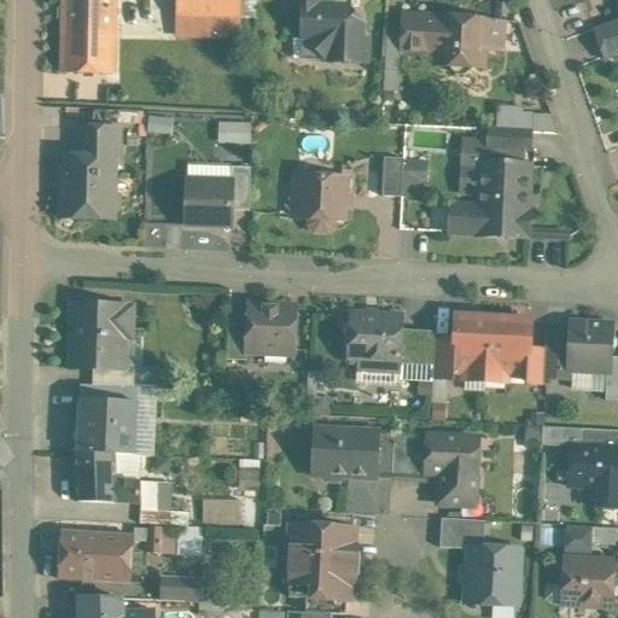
[(115,0),(64,0),(63,74),(112,75),(115,0)]
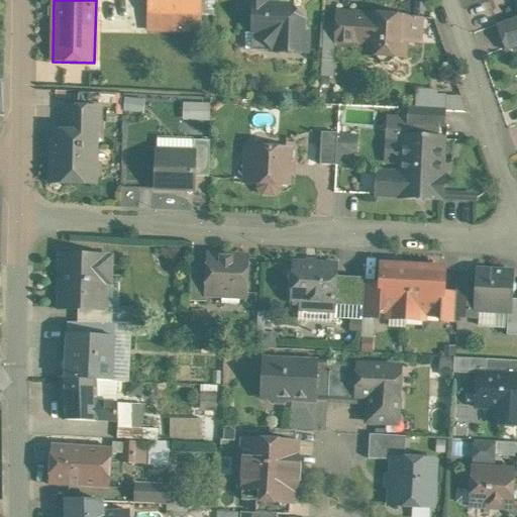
[(146,0),(146,14),(171,14),(170,33),(201,35),(201,0),(146,0)]
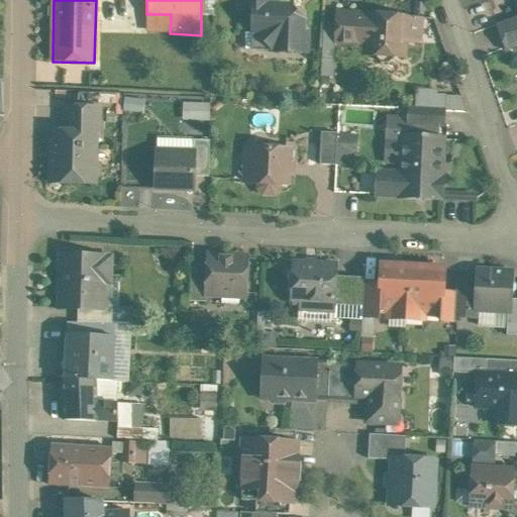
[(289,5),(270,5),(269,0),(243,0),(243,5),(253,6),(252,32),(255,32),(274,52),(307,53),(307,32),(303,32),(303,19),(289,5)]
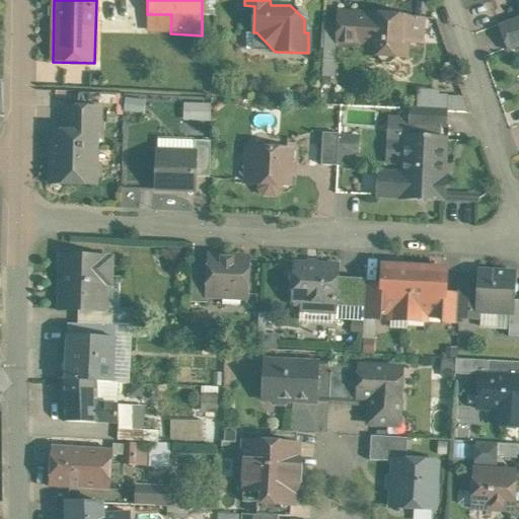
[(356,13),(338,12),(336,45),(354,47),(356,13)]
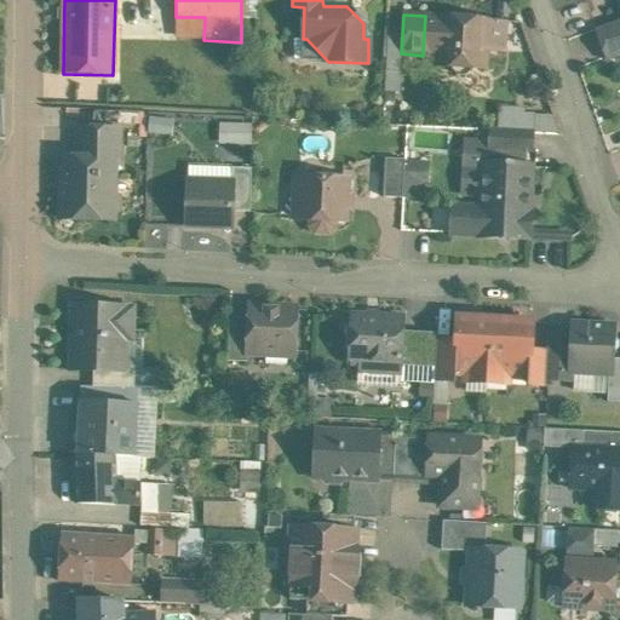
[(489,21),(440,17),(437,56),(448,56),(452,61),(452,69),(457,75),(465,76),(471,70),(471,68),(486,69),(489,21)]
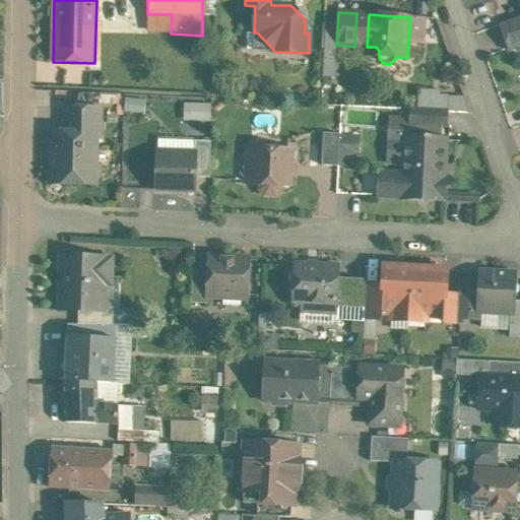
[(519,16),(499,24),(509,52),(519,47),(519,16)]
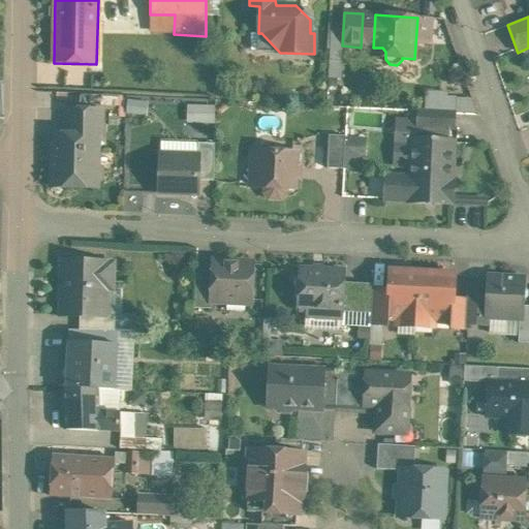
[(128,112),(149,112),(149,99),(128,99),(128,112)]
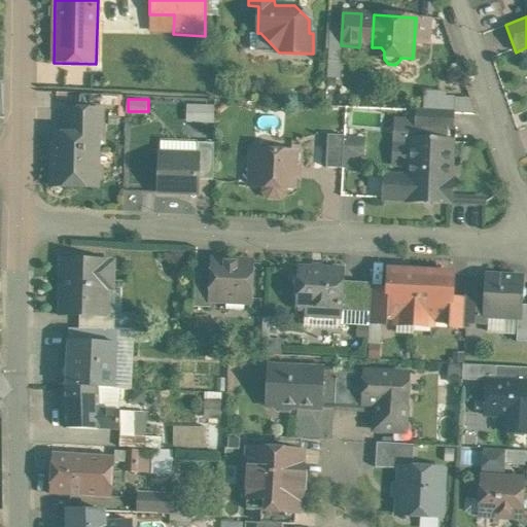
[(102,110),(65,109),(65,134),(98,136),(102,136),(102,110)]
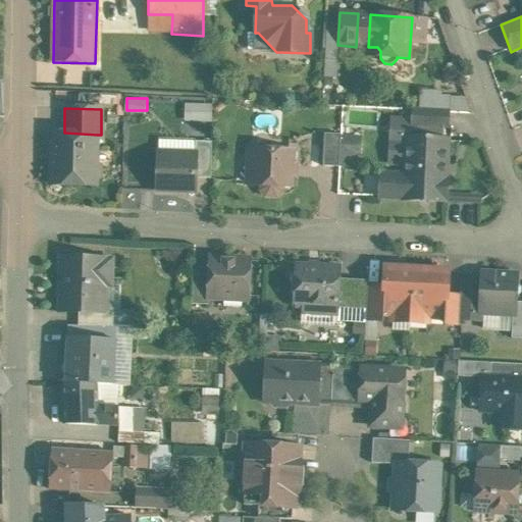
[(212,120),(212,110),(185,110),(185,120),(212,120)]
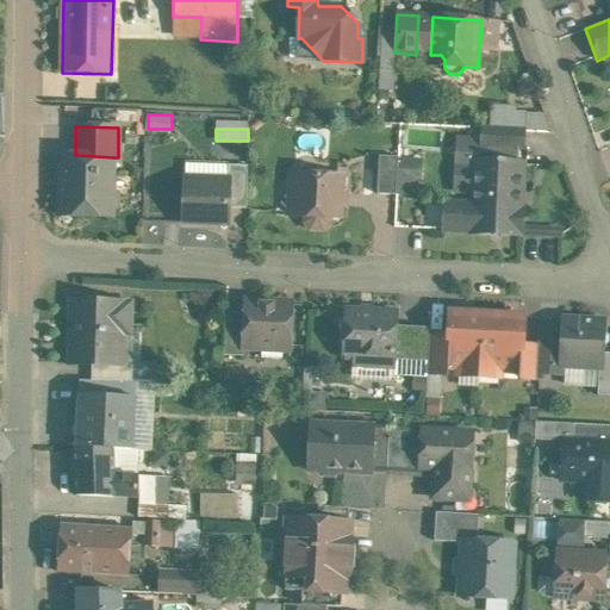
[(524,131),(481,129),(480,148),(486,148),(520,149),(523,149),(524,131)]
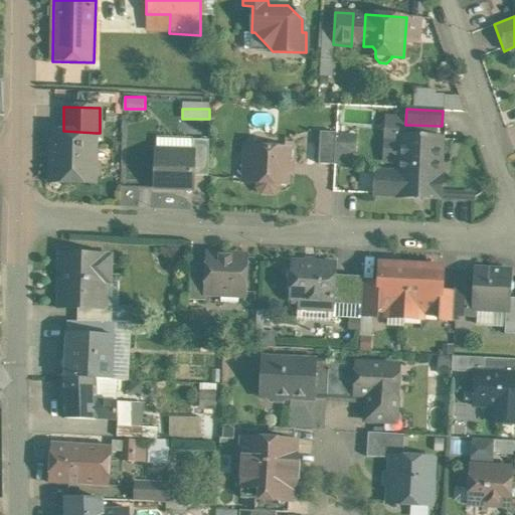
[(400,137),(399,173),(440,175),(441,139),(438,139),(439,126),(410,125),(410,137),(400,137)]
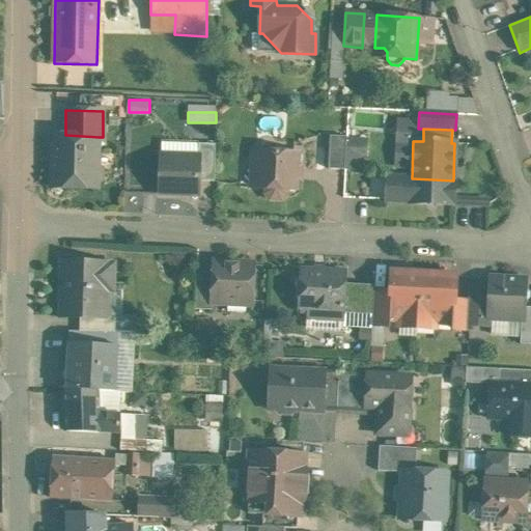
[(65,135),(56,135),(55,164),(52,164),(52,188),(98,189),(98,186),(102,182),(102,171),(98,167),(99,137),(65,135)]
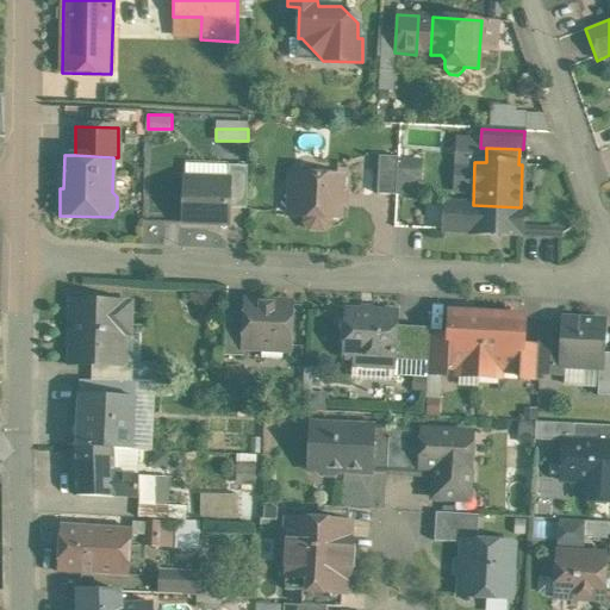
[(398,157),(379,156),(377,194),(396,195),(398,157)]
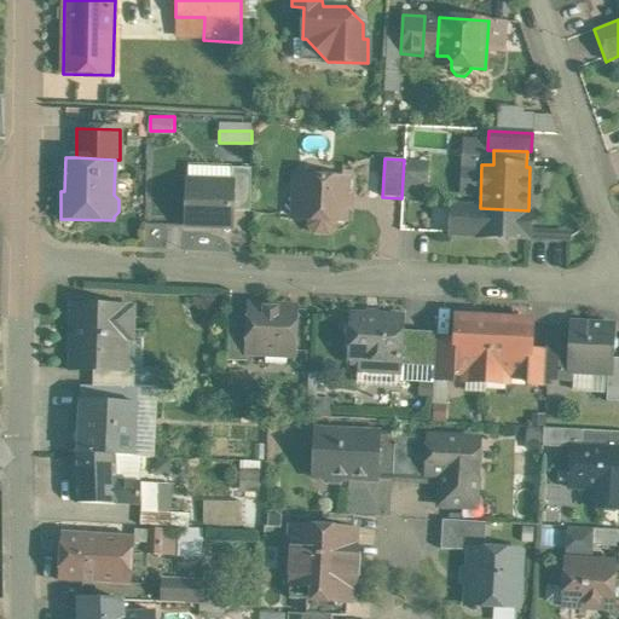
[(231,167),(189,166),(186,226),(231,227),(232,212),(232,183),(231,183),(231,168),(231,167)]
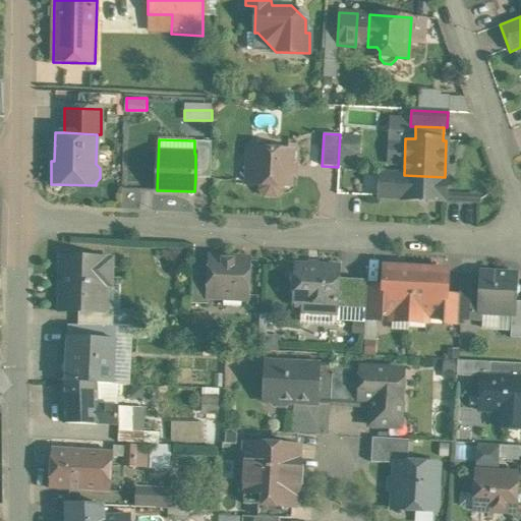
[(212,141),(194,141),(194,154),(195,154),(195,178),(211,178),(212,141)]
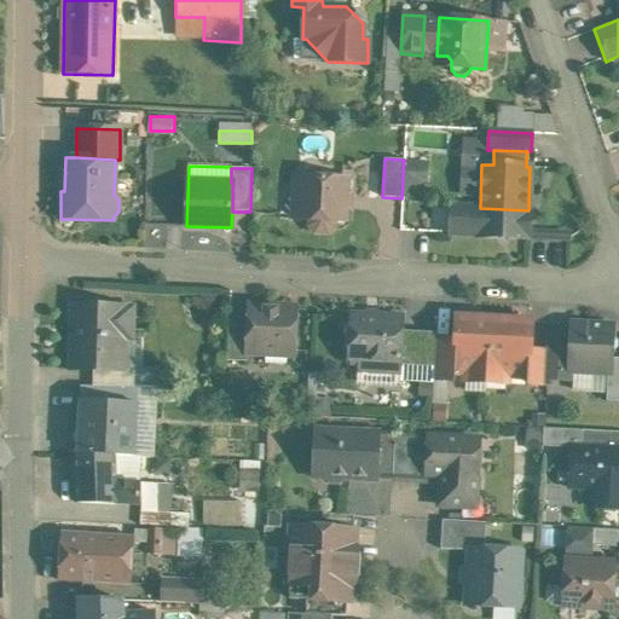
[(345,179),(301,177),(301,178),(294,184),(294,192),(300,200),(299,220),(310,220),(310,226),(316,232),(328,233),(334,227),(335,221),(342,221),(345,179)]
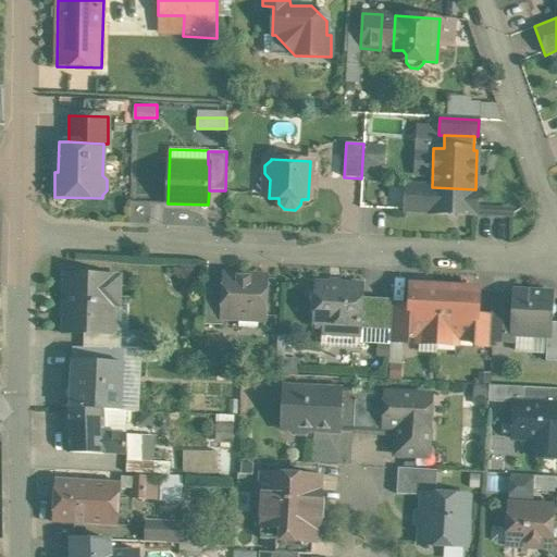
[(475,192),(475,189),(432,187),(407,186),(406,210),(431,211),(431,212),(475,214),(477,192),(475,192)]
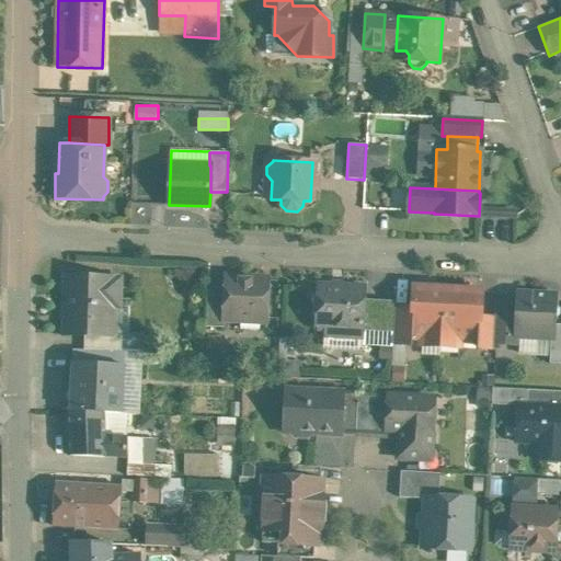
[(490,213),(490,229),(515,229),(515,214),(490,213)]
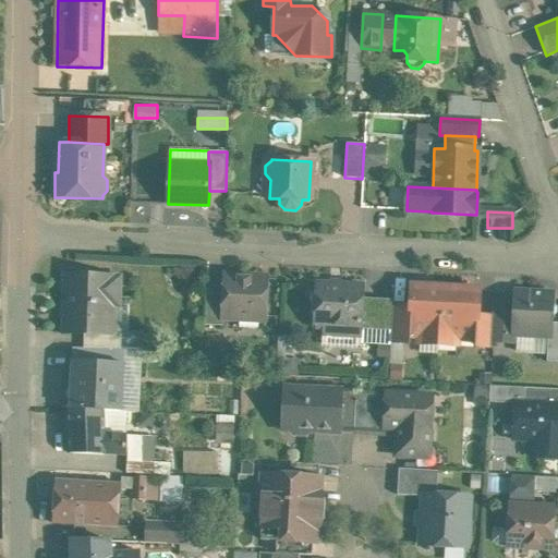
[(119,278),(65,277),(64,331),(84,332),(110,334),(110,331),(111,305),(118,305),(119,278)]
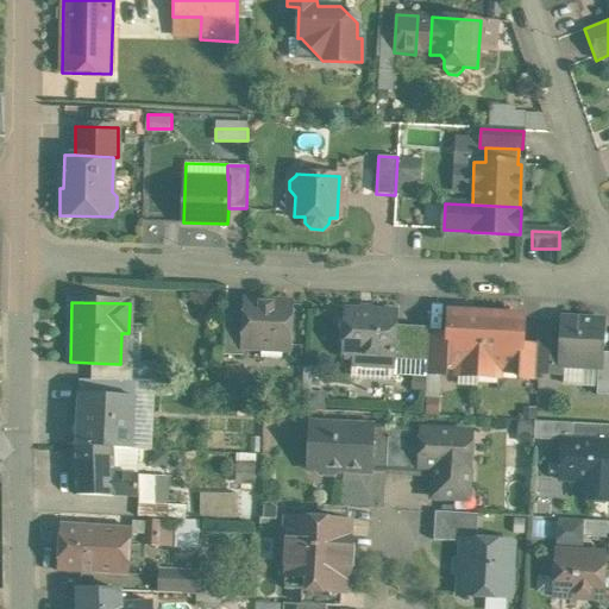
[(292,305),(245,302),(244,313),(242,346),(244,347),(289,349),(292,305)]
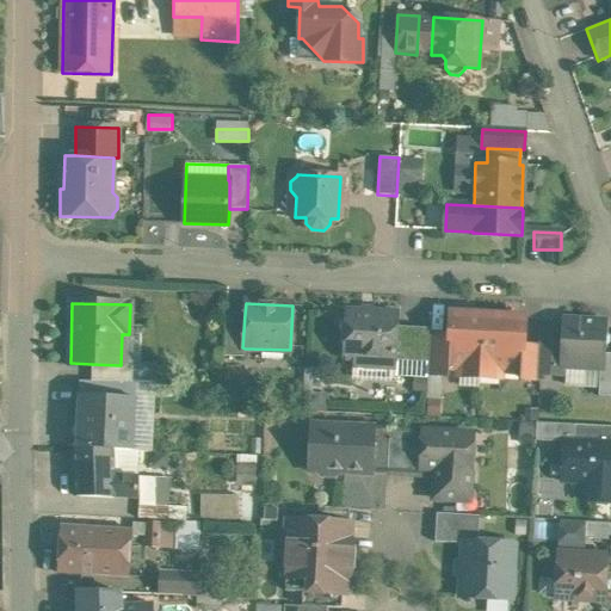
[(374,309),(362,309),(362,312),(346,310),(344,346),(341,349),(341,356),(345,360),(352,360),(355,358),(396,360),(397,327),(399,313),(374,312),(374,309)]
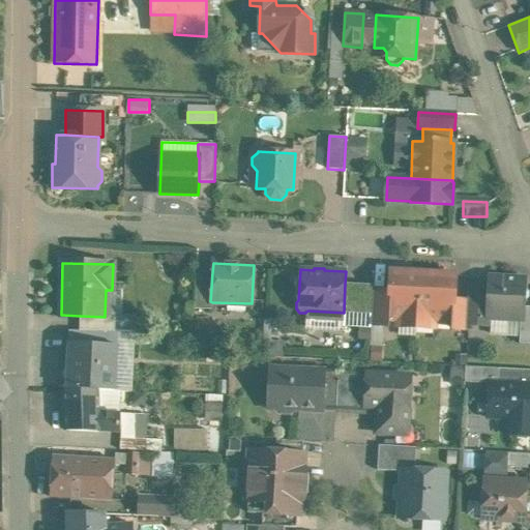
[(212,272),(196,272),(194,310),(212,310),(212,302),(210,301),(212,272)]
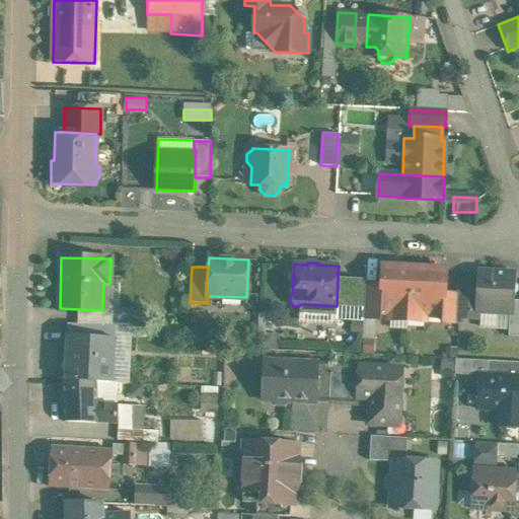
[(445,270),(382,267),(381,287),(380,312),(381,312),(389,313),(389,319),(425,321),(426,315),(442,316),(443,316),(444,295),(445,270)]
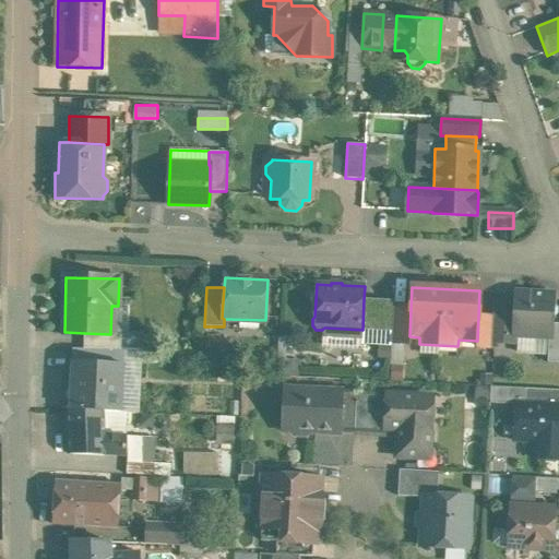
[(552,295),(516,293),(516,301),(514,336),(549,339),(550,339),(551,323),(551,318),(552,317),(556,313),(556,309),(552,305),(554,305),(552,304),(552,295)]
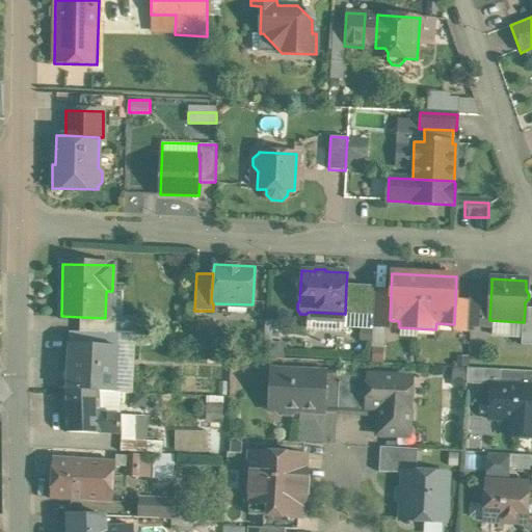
[(360,286),(346,285),(345,314),(357,315),(360,286)]
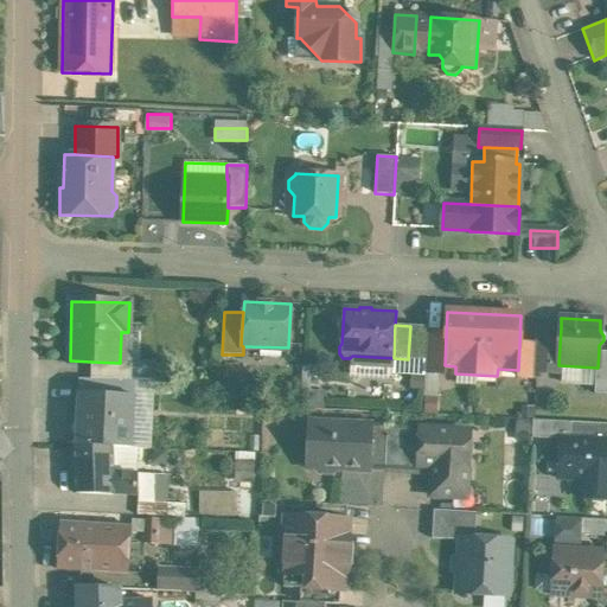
[(428,327),(410,326),(408,359),(426,360),(427,334),(428,327)]
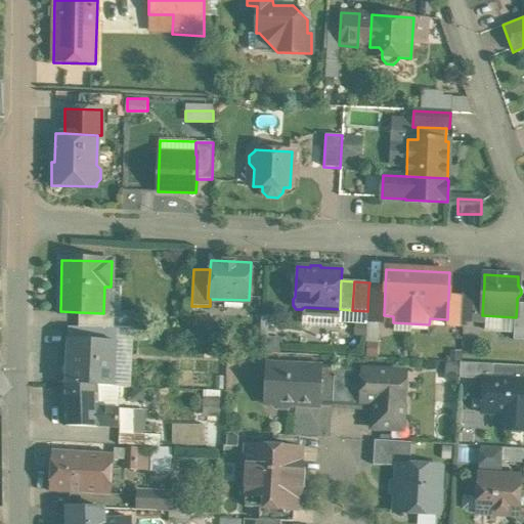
[(484,282),(464,281),(463,298),(462,321),(482,322),(482,315),(484,282)]
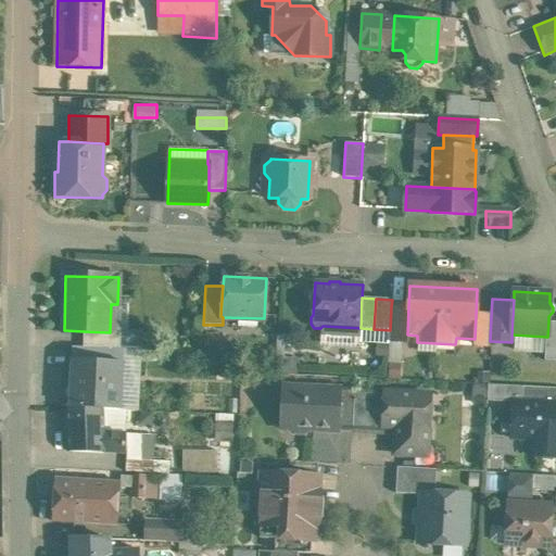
[(408,307),(391,306),(390,330),(389,341),(408,342),(408,335),(407,335),(408,307)]
